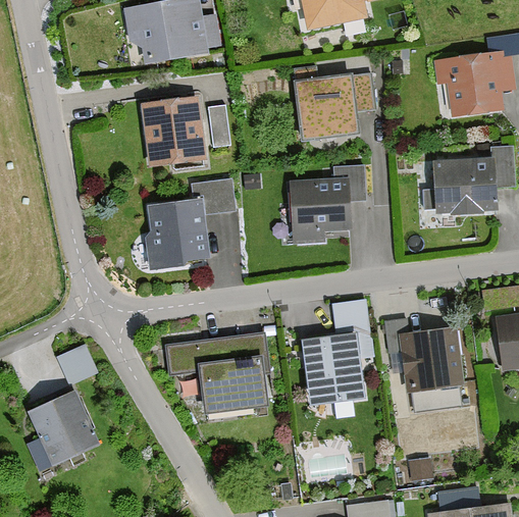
[(127,41),(151,54),(152,60),(204,53),(203,48),(216,46),(211,15),(200,17),(197,0),(174,0),(122,7),(127,41)]
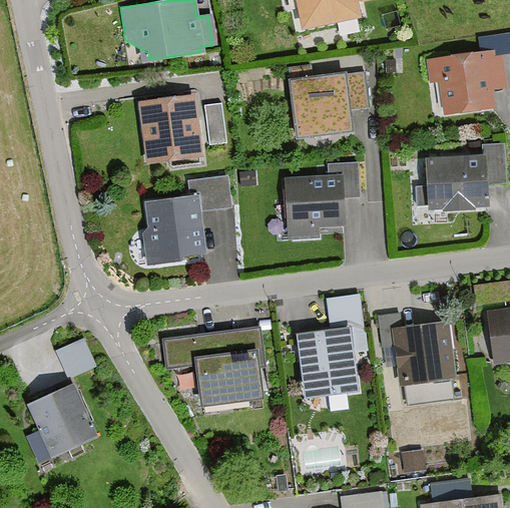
[(295,0),(302,29),(361,17),(358,2),(368,0),(295,0)]
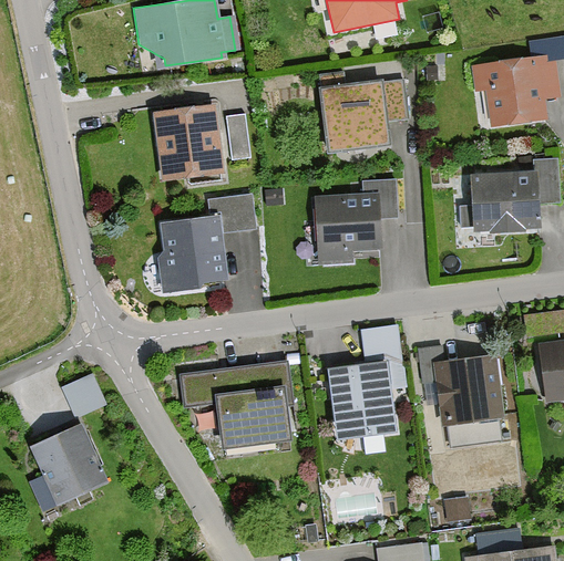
[(556,99),(551,54),(470,64),(473,91),(485,90),(490,125),(546,117),(544,100),(556,99)]
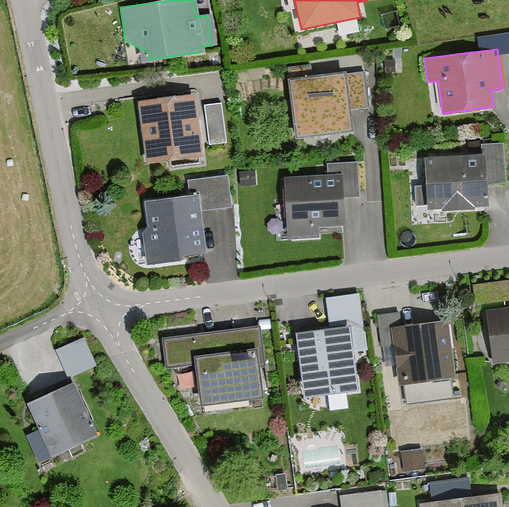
[(365,108),(360,72),(287,82),(295,138),(351,131),(349,110),(365,108)]
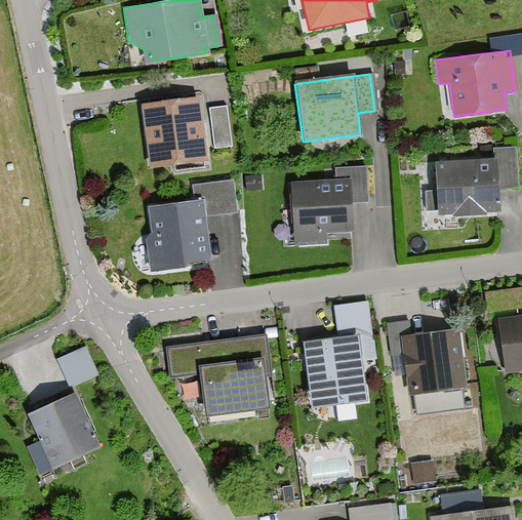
[(205,160),(197,95),(141,103),(149,167),(205,160)]
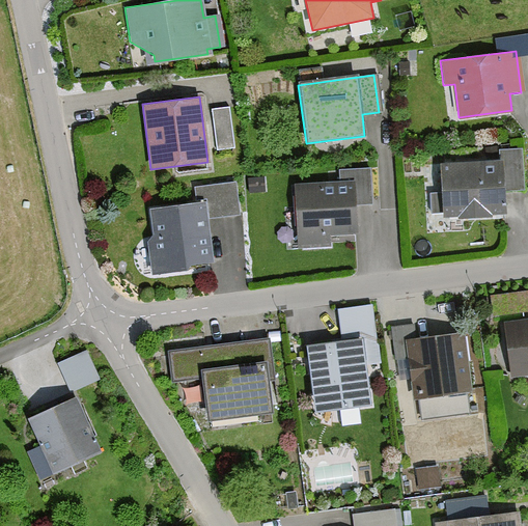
[(225,107),(209,110),(214,148),(230,145),(225,107)]
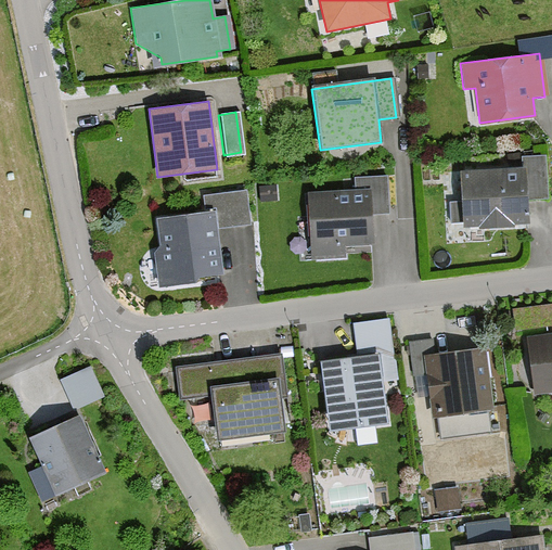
[(546,195),(543,153),(518,155),(518,167),(461,169),(464,226),(530,222),(529,196),(546,195)]
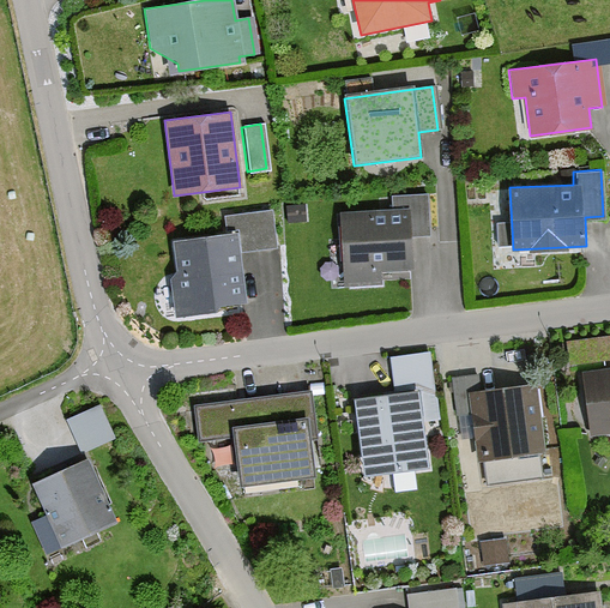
[(478,198),(477,184),(460,185),(461,199),(478,198)]
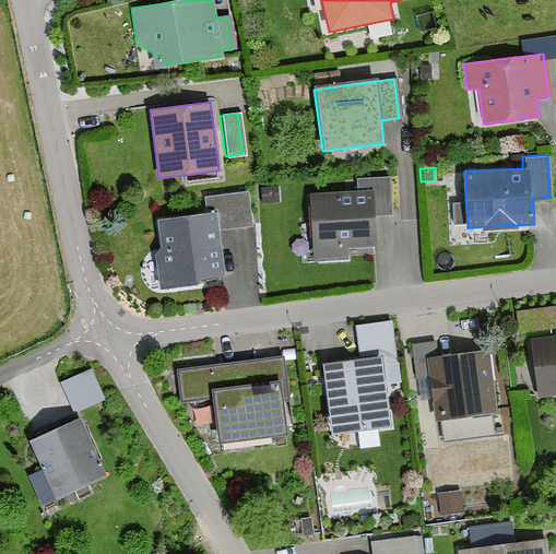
[(354,189),(307,191),(310,260),(339,259),(339,247),(378,246),(377,211),(389,211),(388,175),(353,176),(354,189)]
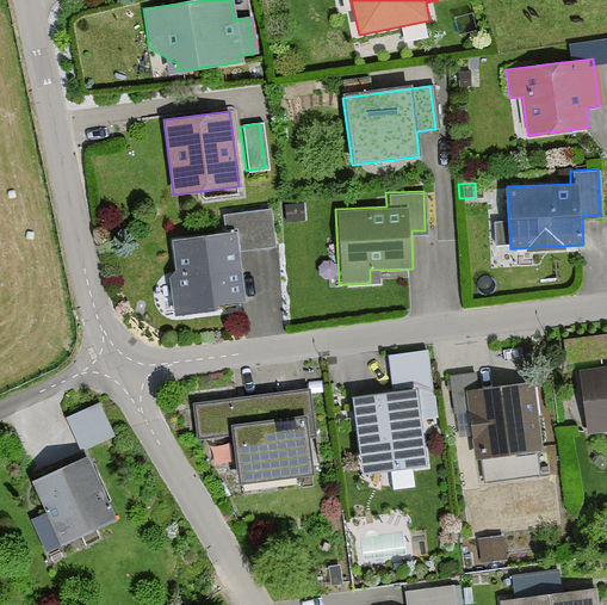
[(299,217),(299,203),(280,204),(280,217),(299,217)]
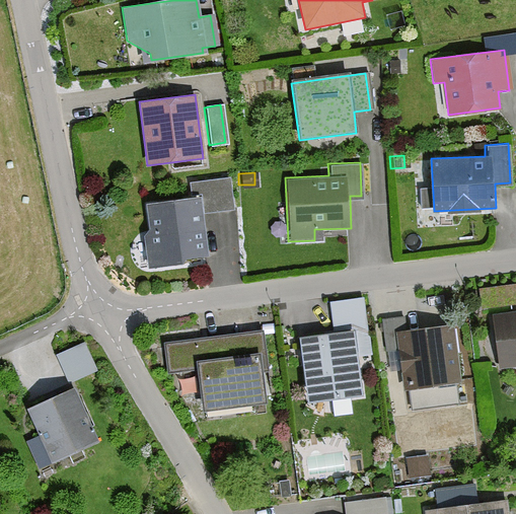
[(231,210),(227,175),(187,180),(189,198),(146,204),(150,234),(144,235),(147,266),(208,258),(202,213),(231,210)]
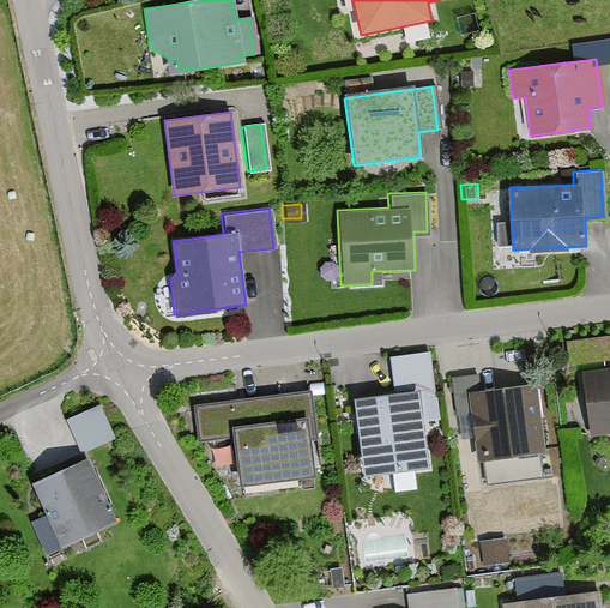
[(429,381),(426,353),(387,357),(391,386),(429,381)]
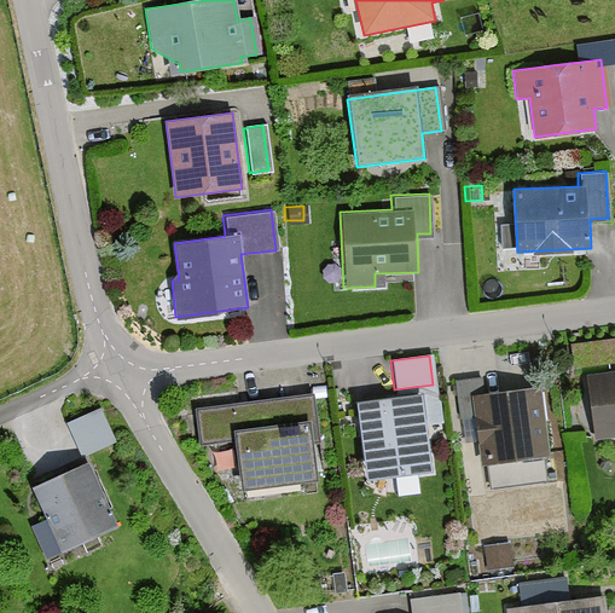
[(614,434),(614,370),(585,375),(593,437),(614,434)]
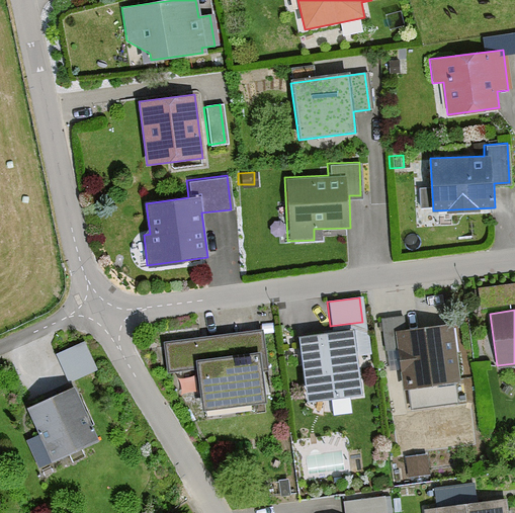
[(458,381),(453,324),(403,328),(402,317),(379,318),(382,353),(398,352),(401,387),(458,381)]
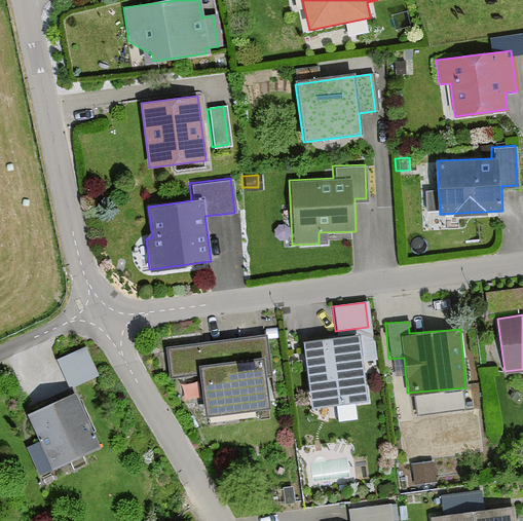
[(367,401),(358,336),(302,344),(311,409),(367,401)]
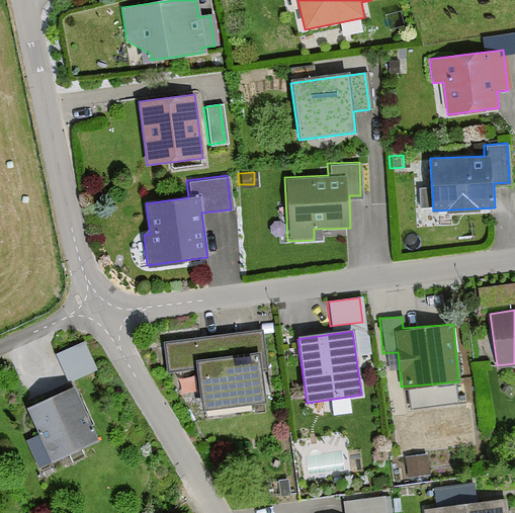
[(264,405),(257,333),(161,343),(164,375),(198,371),(202,411),(264,405)]
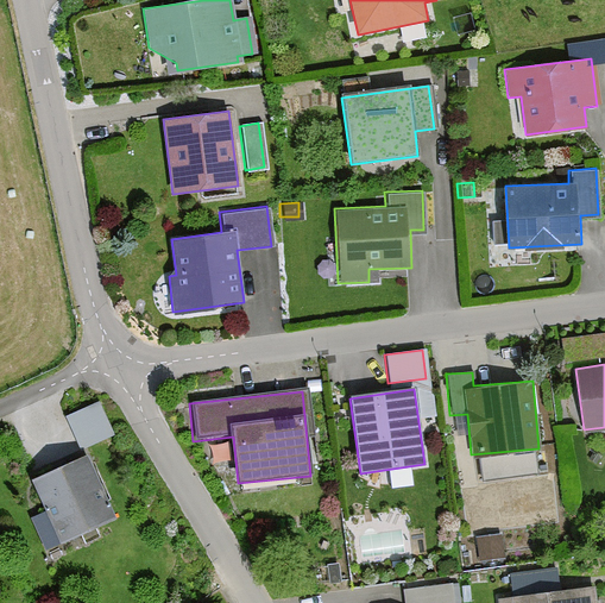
[(63,415),(79,448),(109,434),(94,400),(63,415)]
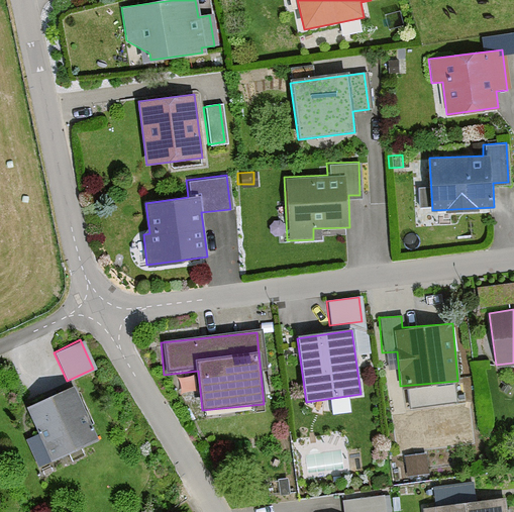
[(97,440),(73,386),(26,407),(50,462),(97,440)]
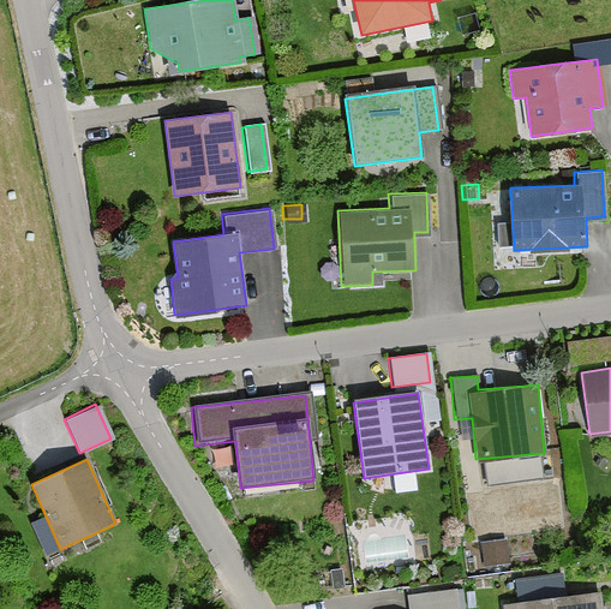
[(505,562),(502,535),(477,538),(481,566),(505,562)]
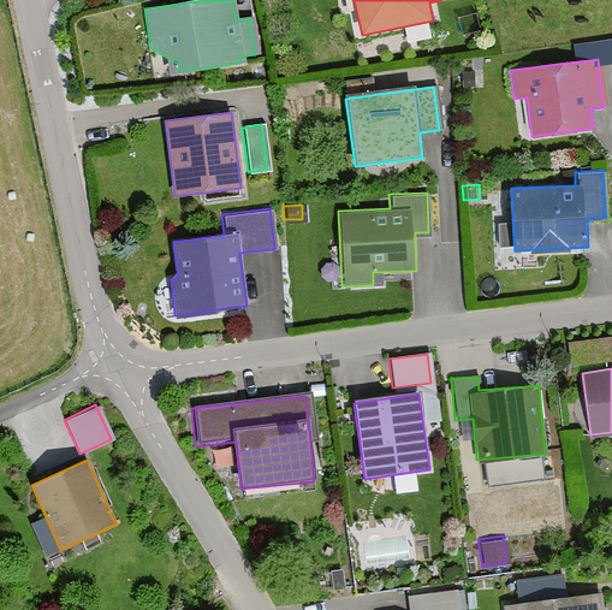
[(565,564),(518,567),(520,587),(566,585),(565,564)]
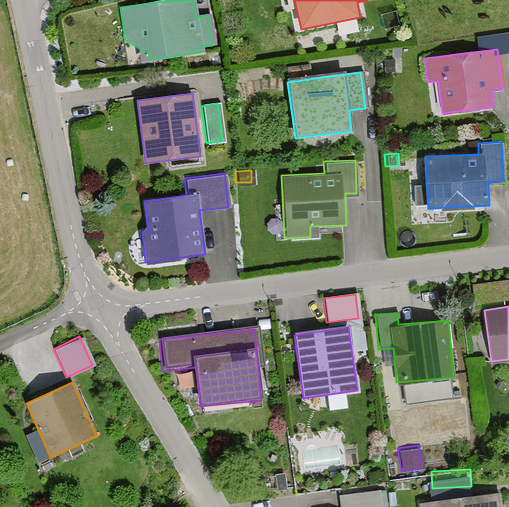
[(340,483),(340,501),(387,499),(387,481),(340,483)]
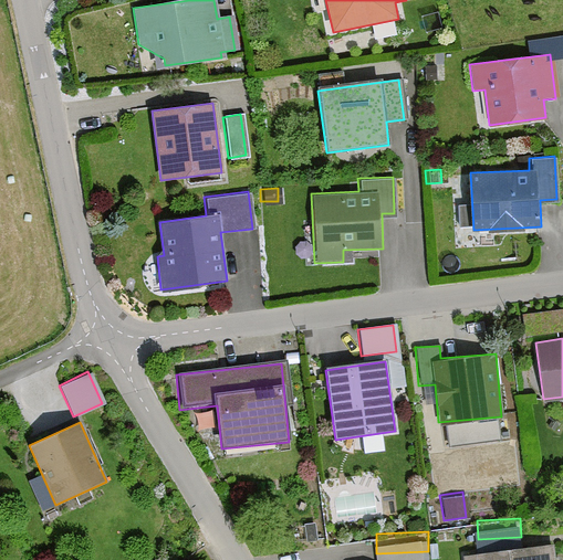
[(555,559),(553,543),(465,555),(465,559),(555,559)]
